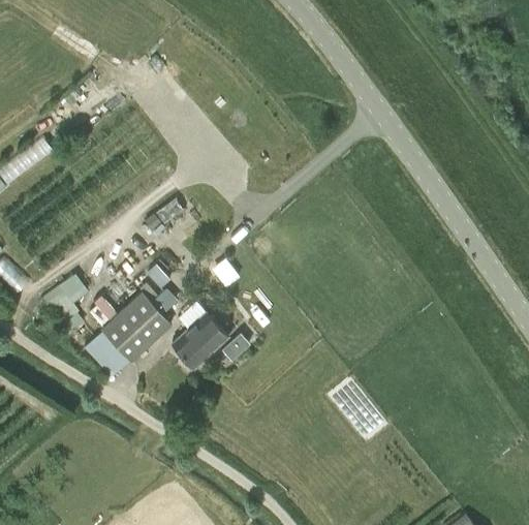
[(5,257),(0,263),(0,273),(18,291),(28,282),(5,257)]
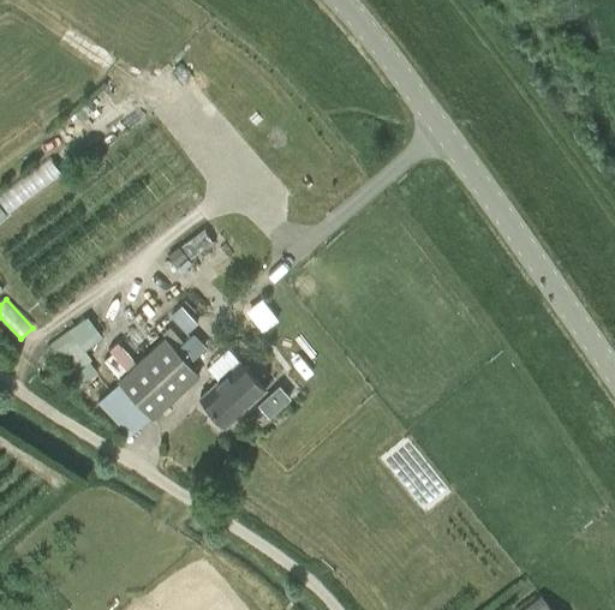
[(100,375),(85,353),(105,340),(89,317),(52,342),(82,387),(100,375)]
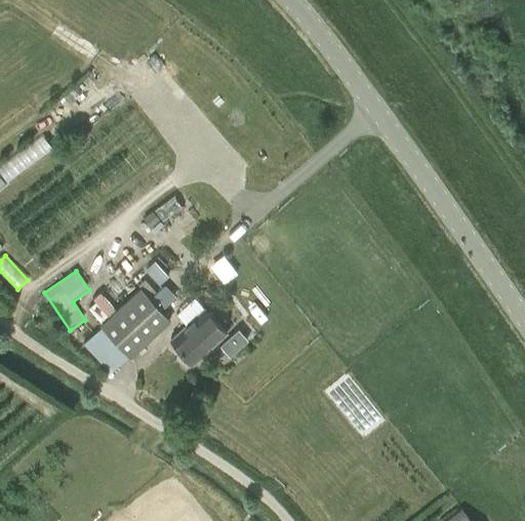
[(139,291),(98,328),(128,362),(169,324),(139,291)]
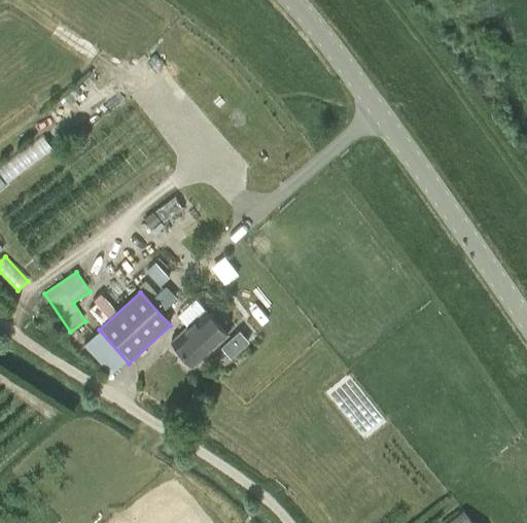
[(204,313),(171,345),(192,369),(225,337),(204,313)]
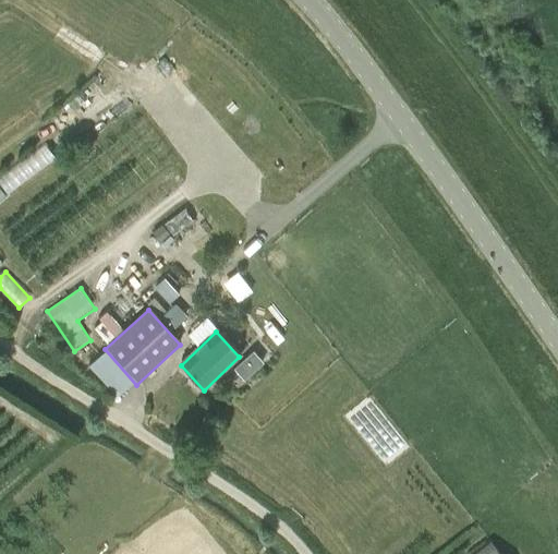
[(255,350),(234,368),(245,381),(266,363),(255,350)]
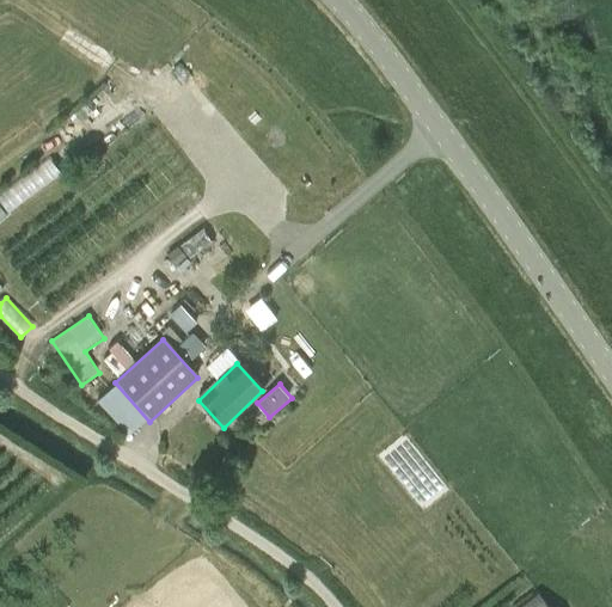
[(545,606),(537,595),(522,606),(545,606)]
